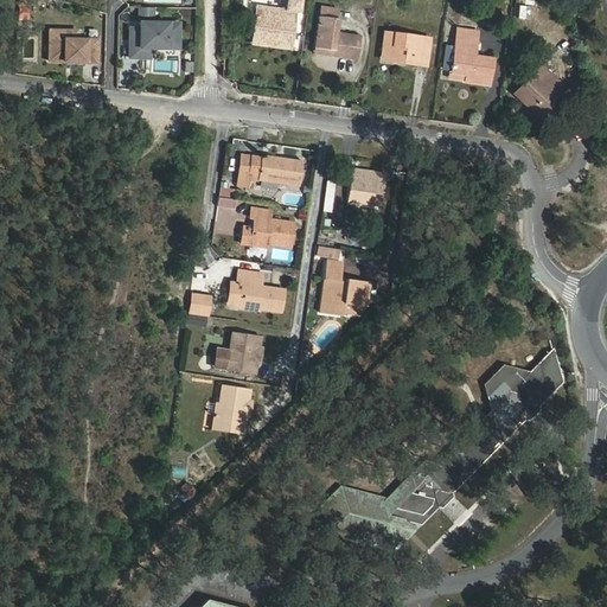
[(286,0),(286,11),(257,7),(253,39),(262,40),(262,44),(289,48),(295,11),(302,13),(304,0),(286,0)]
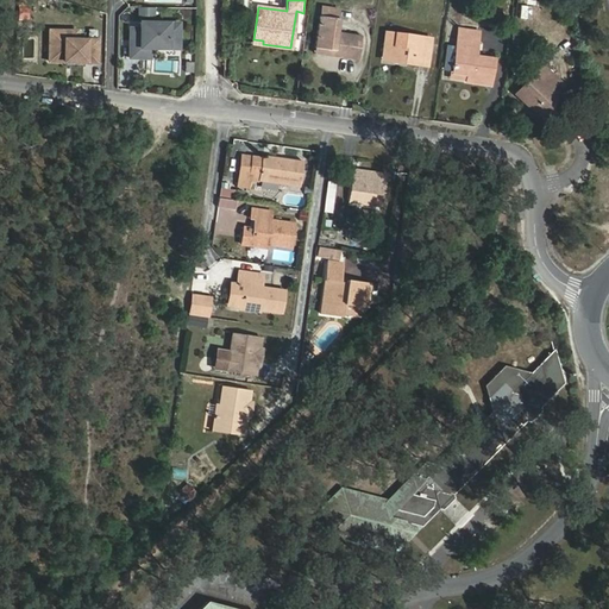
[(340,10),(321,6),(320,16),(339,19),(340,10)]
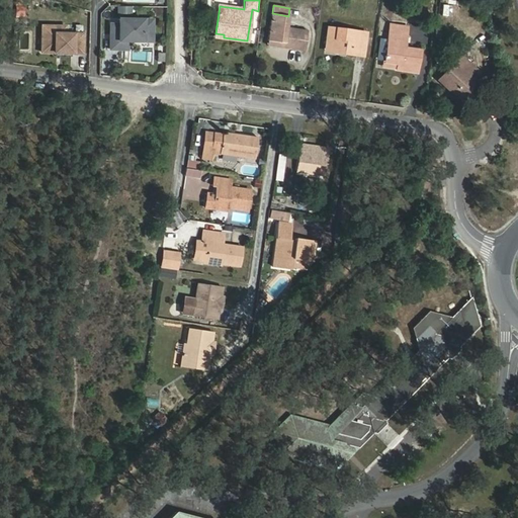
[(272,13),(268,40),(284,42),(284,47),(306,50),(309,31),(286,28),(288,16),(272,13)]
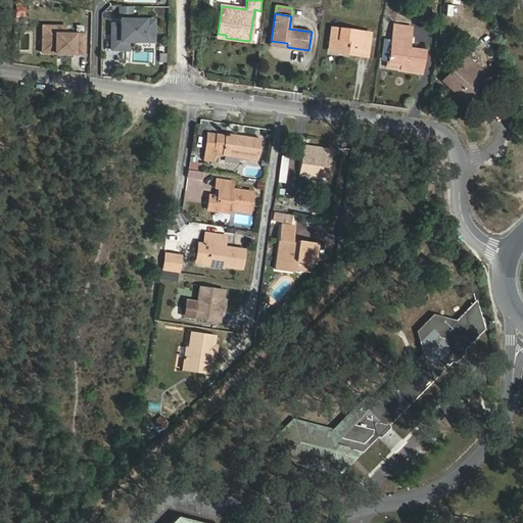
[(154,19),(121,19),(121,25),(112,25),(112,49),(121,50),(121,45),(129,46),(129,41),(144,41),(145,33),(154,33),(154,19)]
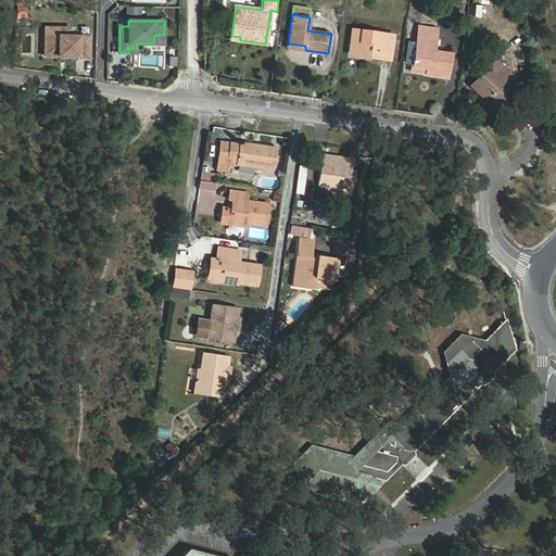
[(438,29),(419,26),(417,42),(414,65),(414,66),(449,72),(451,53),(429,50),(431,37),(437,38),(438,29)]
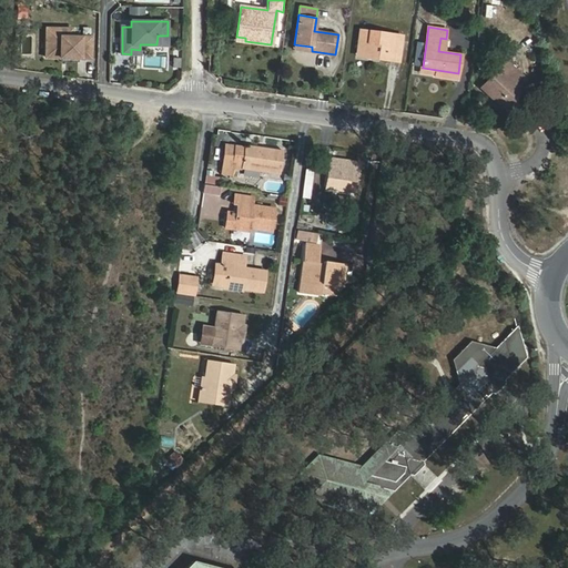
[(47,58),(62,58),(62,61),(79,62),(79,58),(91,58),(91,38),(71,37),(72,29),(47,29),(47,58)]
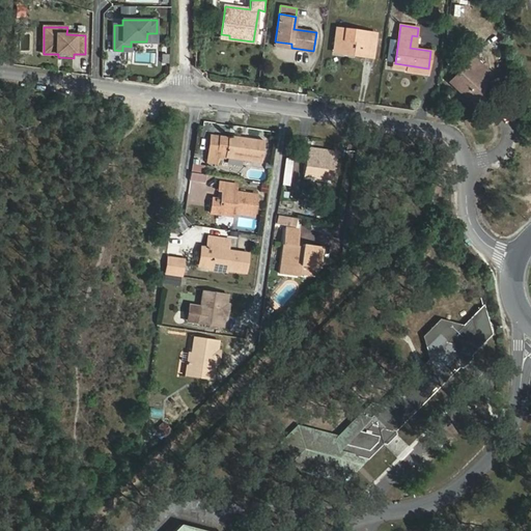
[(334,48),(355,51),(355,54),(372,57),(375,34),(337,29),(334,48)]
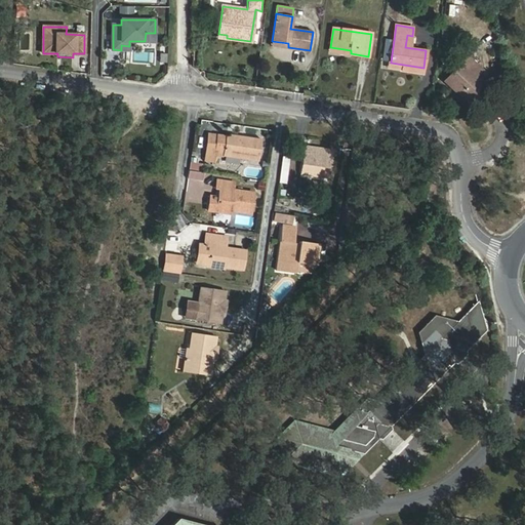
[(155,33),(146,33),(145,41),(155,42),(155,33)]
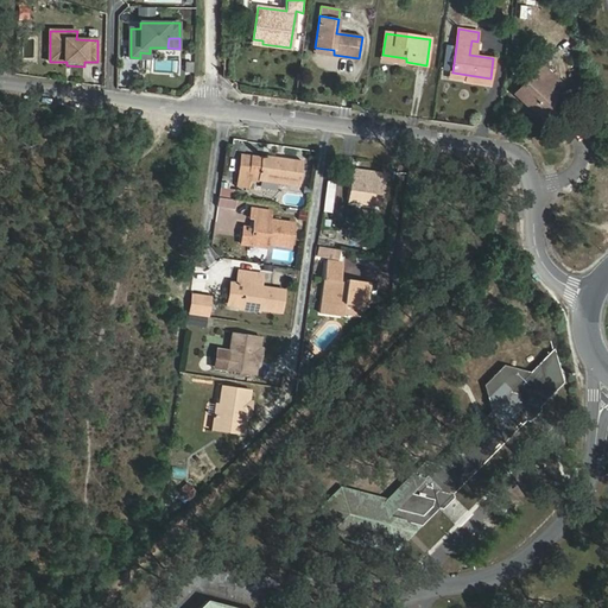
[(456,46),(448,45),(444,70),(453,71),(456,46)]
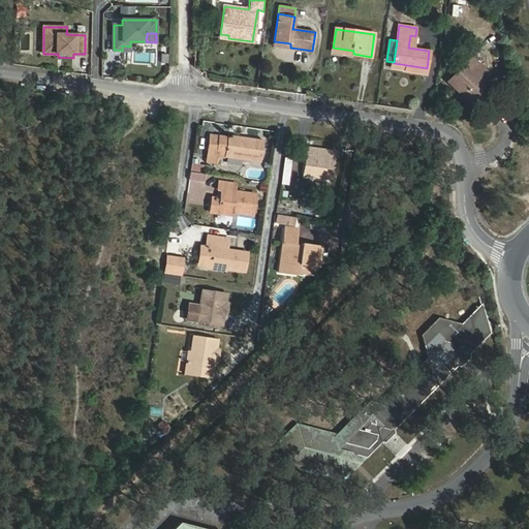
[(471,57),(448,82),(467,99),(485,80),(481,76),(487,70),(471,57)]
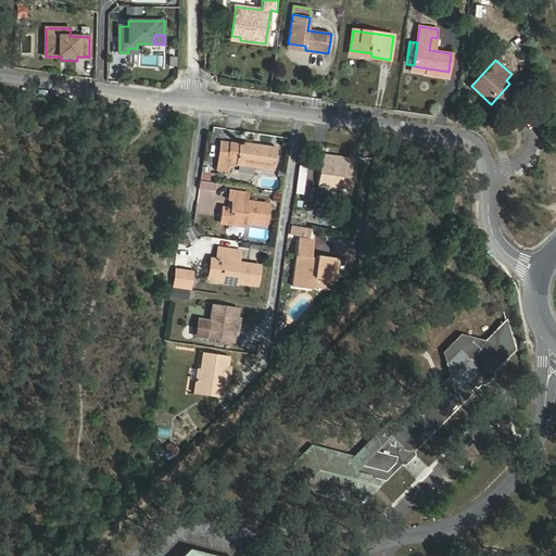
[(220,141),(219,151),(228,153),(230,142),(220,141)]
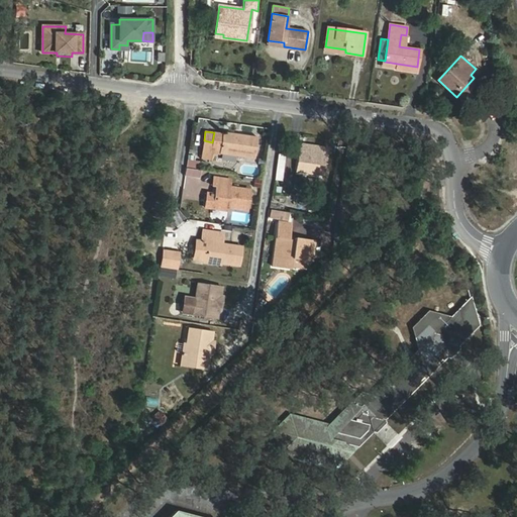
[(219,154),(220,152),(254,158),(257,137),(223,132),(222,133),(214,132),(212,142),(204,140),(201,159),(212,160),(213,153),(219,154)]
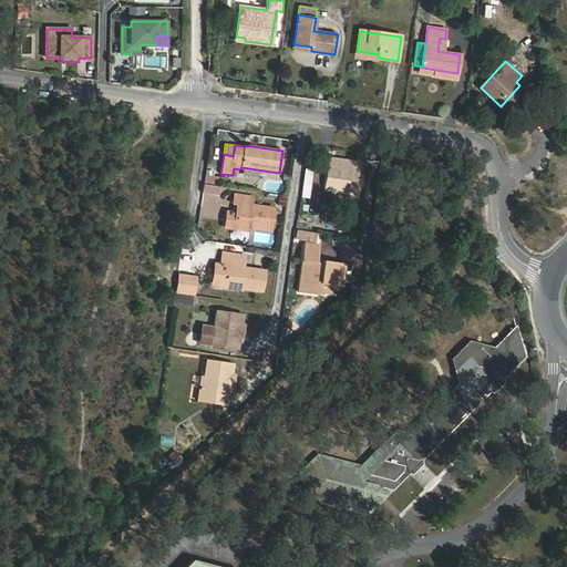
[(329,158),(326,188),(354,193),(359,163),(329,158)]
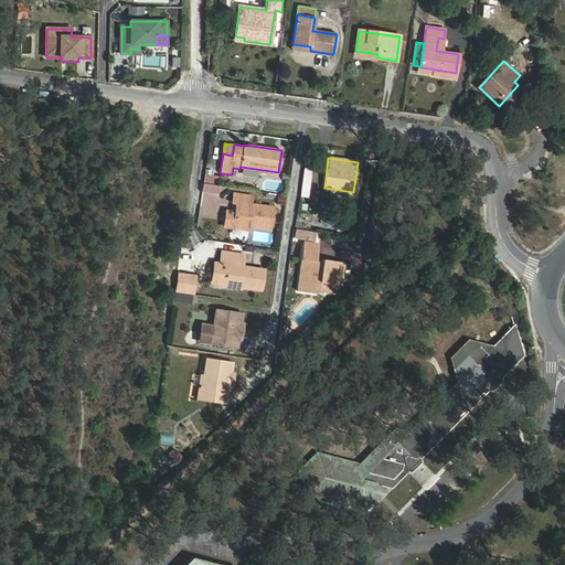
[(305,169),(301,196),(309,198),(311,170),(305,169)]
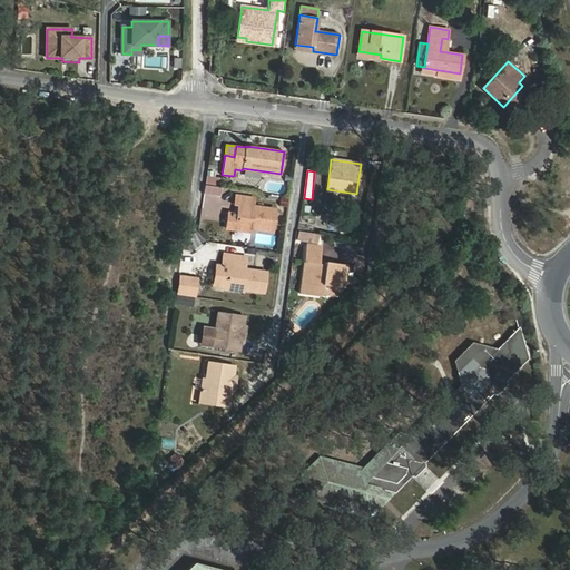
[(239,205),(237,214),(228,213),(226,225),(235,226),(252,228),(273,232),(275,209),(253,206),(254,198),(236,195),(235,204),(239,205)]
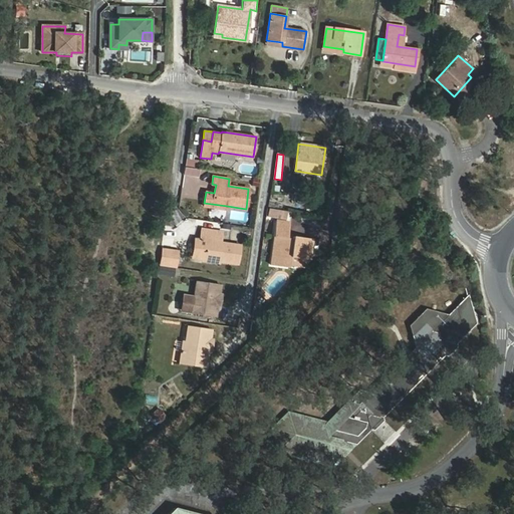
[(287,219),(288,212),(270,209),(269,216),(287,219)]
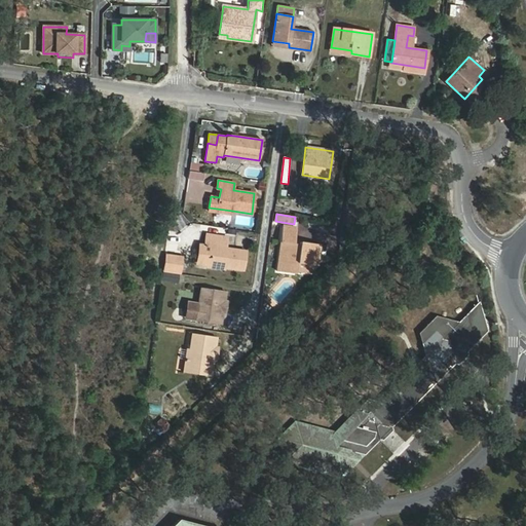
[(282,242),(277,271),(295,273),(297,262),(316,265),(320,243),(294,240),(296,226),(283,225),(280,242),(282,242)]
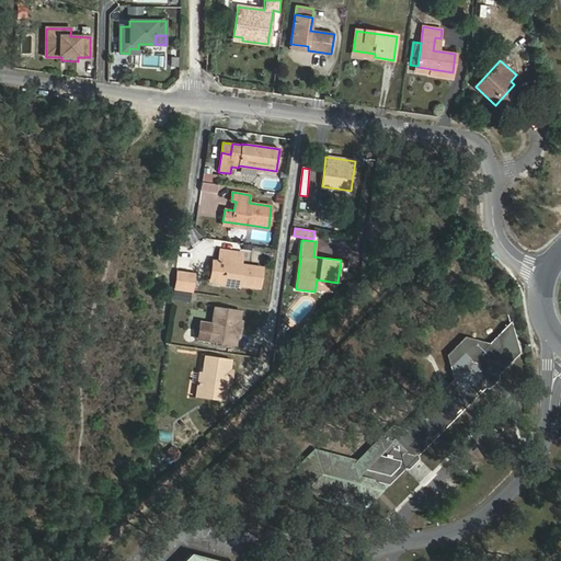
[(218,261),(224,262),(221,283),(260,288),(263,267),(241,264),(243,253),(220,250),(218,261)]
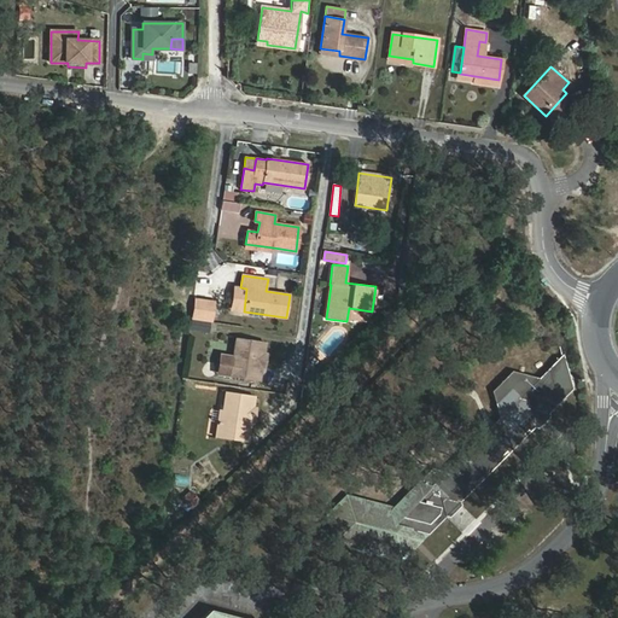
[(240,287),(234,287),(231,309),(244,312),(246,289),(240,287)]
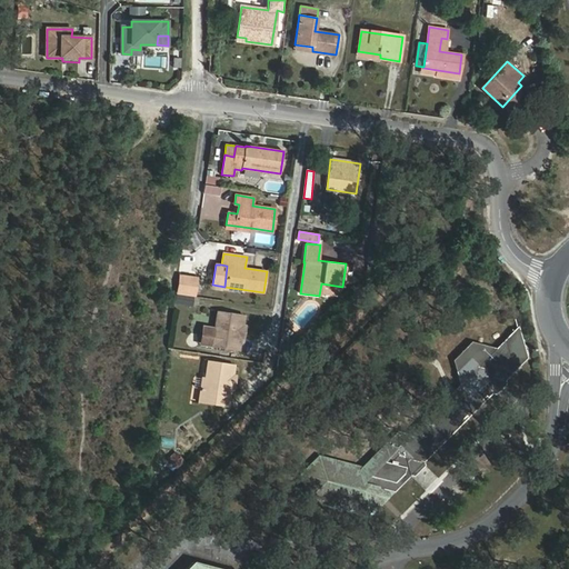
[(197,279),(180,277),(178,292),(195,295),(197,279)]
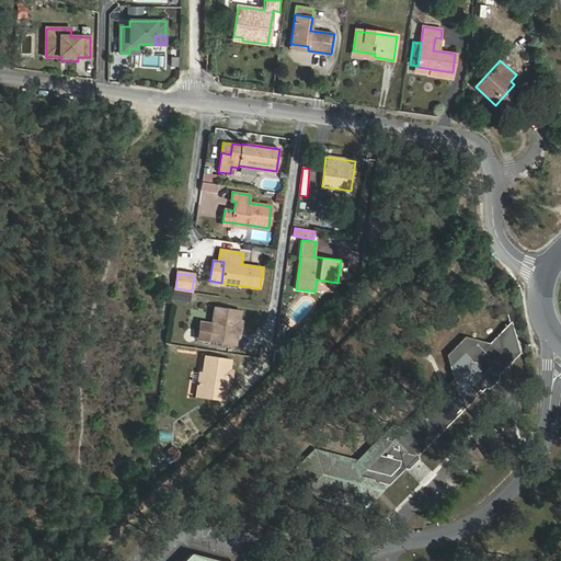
[(190,294),(176,292),(175,300),(189,302),(190,294)]
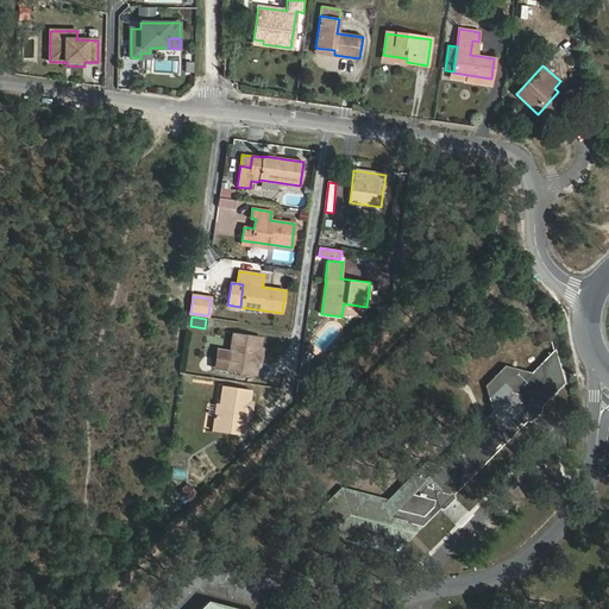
[(259,349),(262,337),(233,333),(231,351),(227,350),(225,371),(256,375),(258,360),(255,358),(256,351),(259,349)]
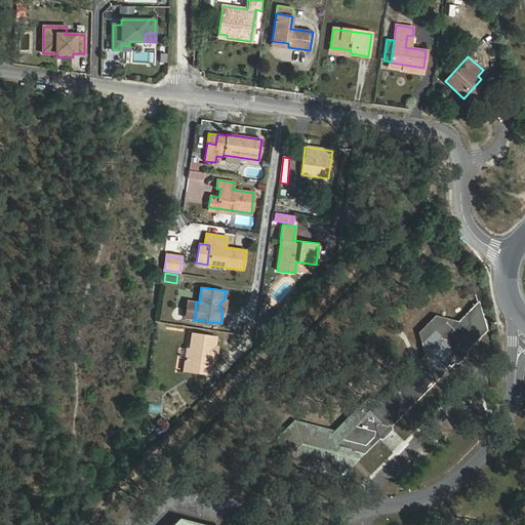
[(185,319),(194,320),(196,301),(188,300),(185,319)]
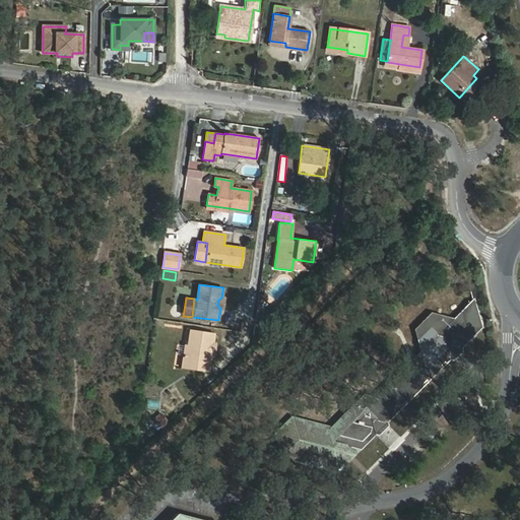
[(374,419),(386,423),(462,347),(482,327),(473,299),(454,319),(431,313),(414,329),(419,351),(375,397),(364,394),(326,432),(294,423),(280,436),(285,452),(336,466),(353,448),(361,450),(375,435),(371,423),(374,419)]
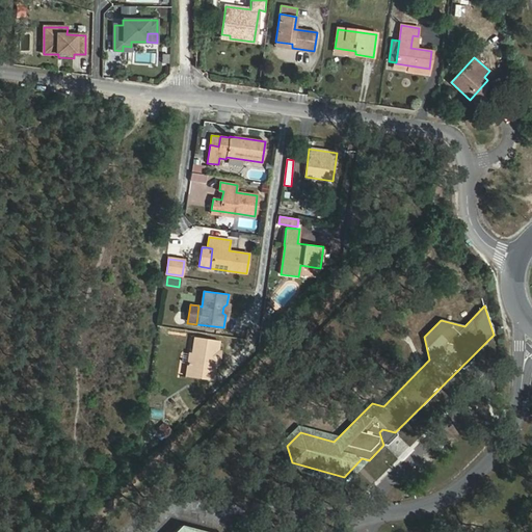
[(195,338),(192,352),(189,352),(186,376),(213,381),(216,362),(213,360),(214,353),(217,352),(219,341),(195,338)]
